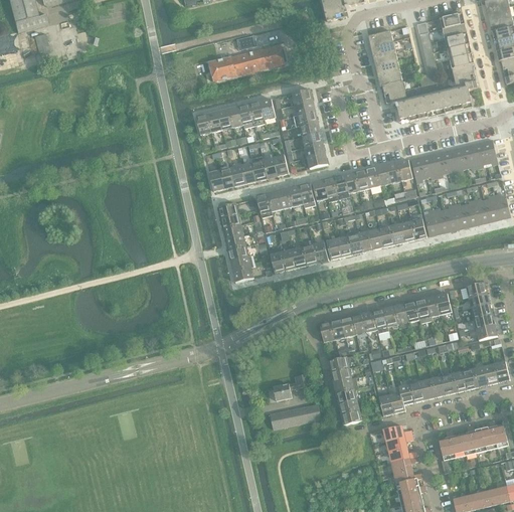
[(37,15),(33,0),(9,0),(16,31),(47,22),(45,12),(37,15)]
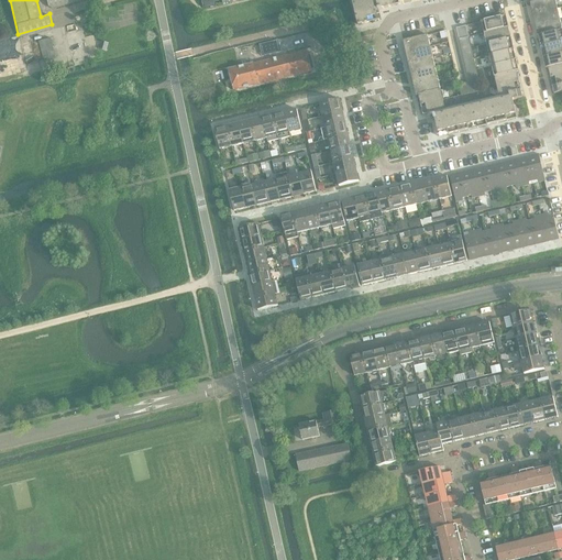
[(351,0),(356,22),(376,18),(381,18),(378,10),(375,10),(372,0),(351,0)]
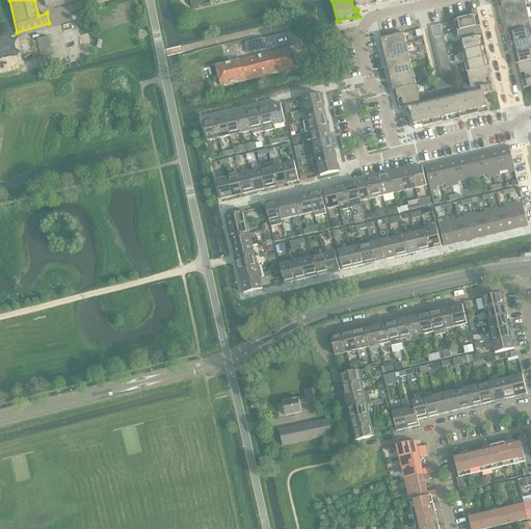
[(500,0),(502,11),(526,5),(524,0),(500,0)]
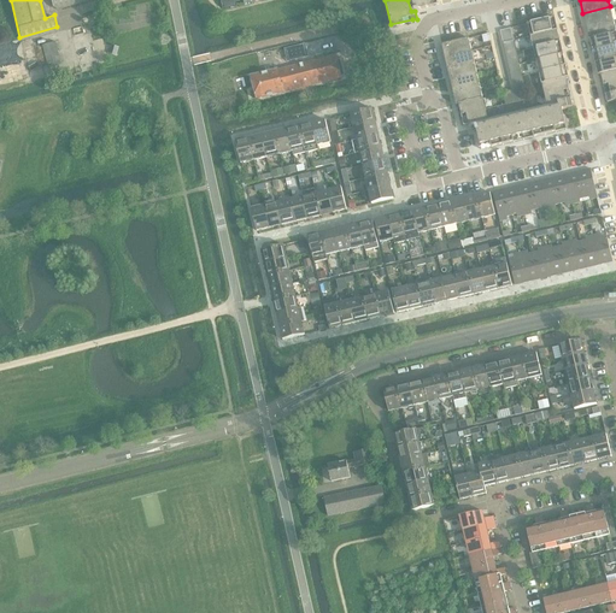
[(610,6),(582,13),(586,25),(612,18),(610,6)]
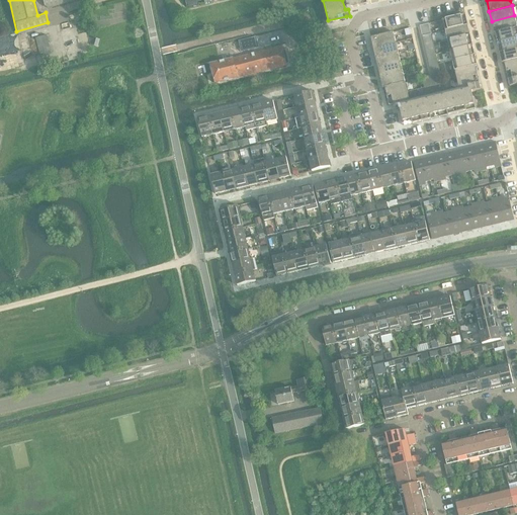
[(464,12),(442,18),(444,28),(466,23),(464,12)]
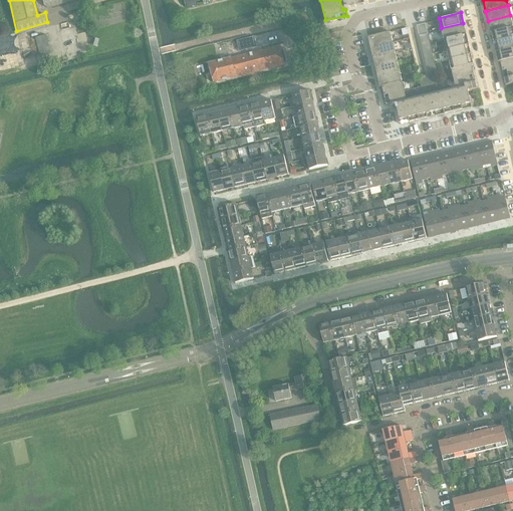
[(510,15),(488,21),(490,31),(512,25),(510,15)]
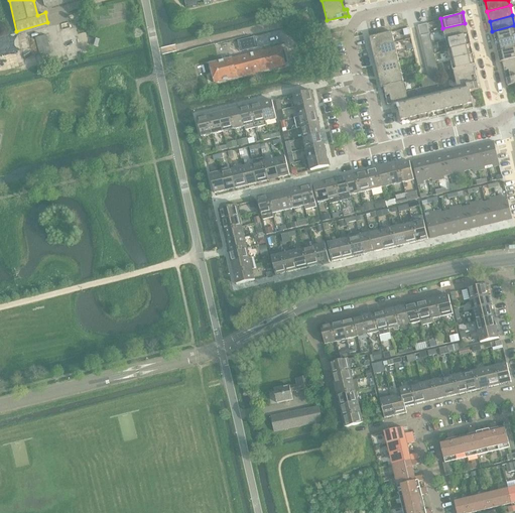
[(465,23),(442,28),(444,38),(468,33),(465,23)]
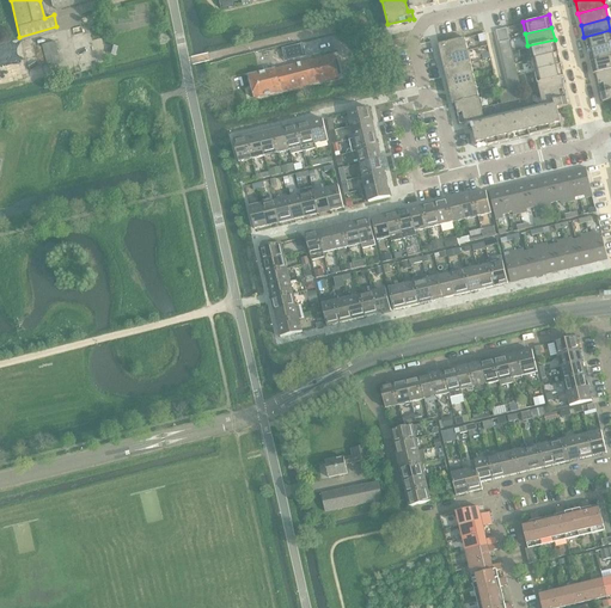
[(610,34),(610,30),(584,37),(586,48),(610,42),(610,34)]
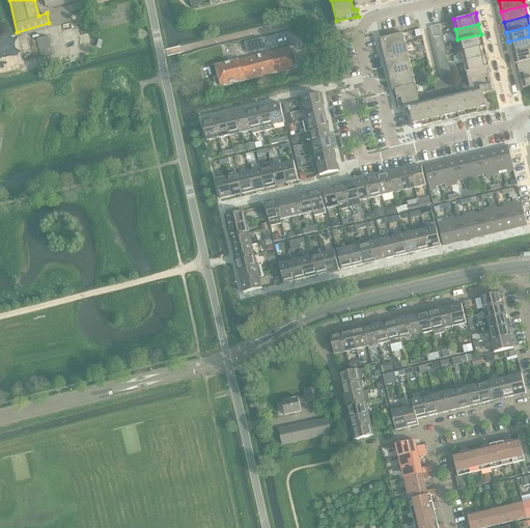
[(402,30),(379,36),(382,47),(405,42),(402,30)]
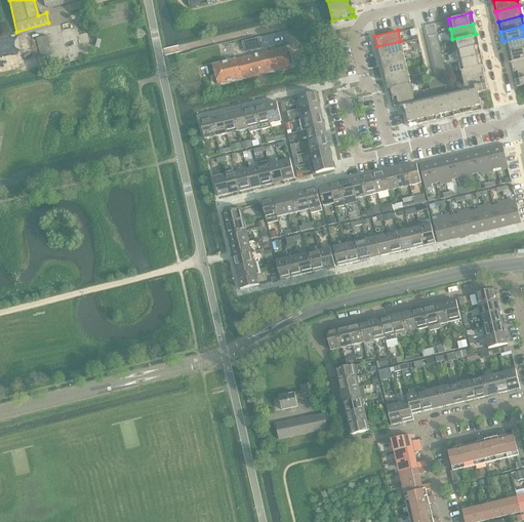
[(36,35),(39,52),(51,49),(47,32),(36,35)]
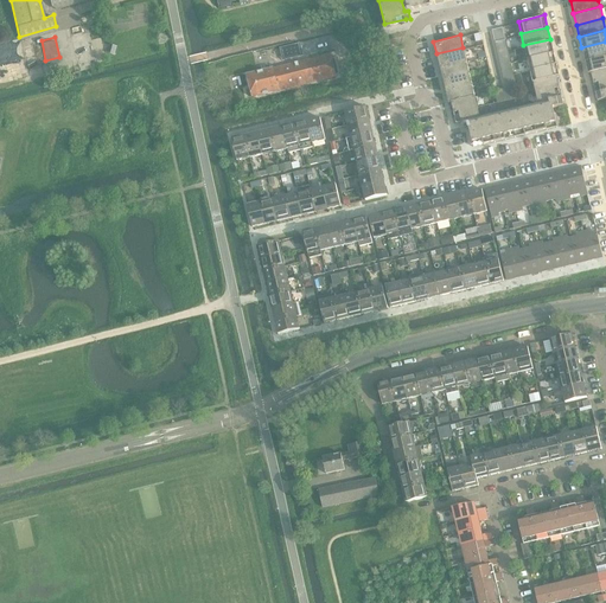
[(493,39),(501,64),(510,62),(509,56),(506,49),(504,37),(493,39)]
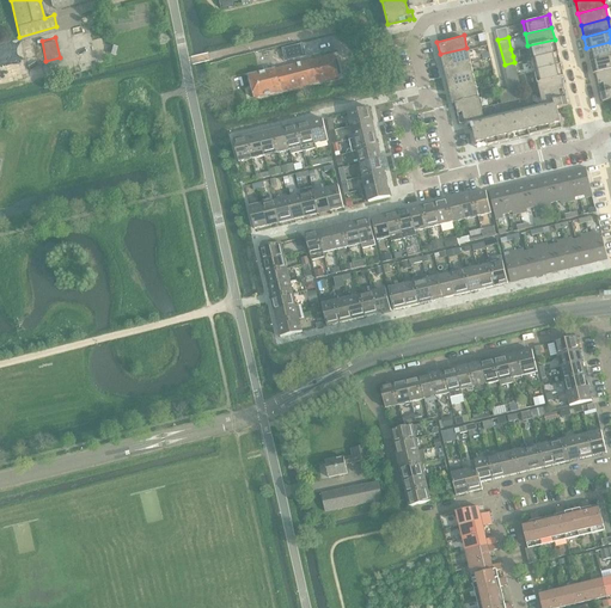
[(555,40),(527,45),(531,57),(557,51),(555,40)]
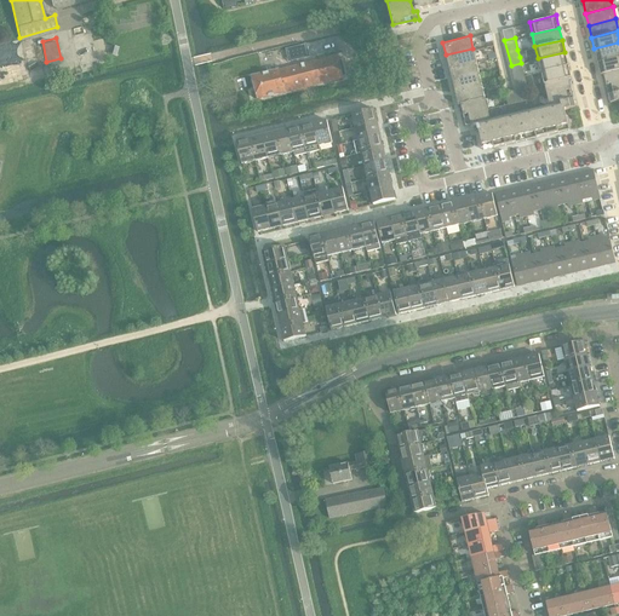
[(12,41),(0,44),(0,57),(23,52),(21,42),(12,45),(12,41)]
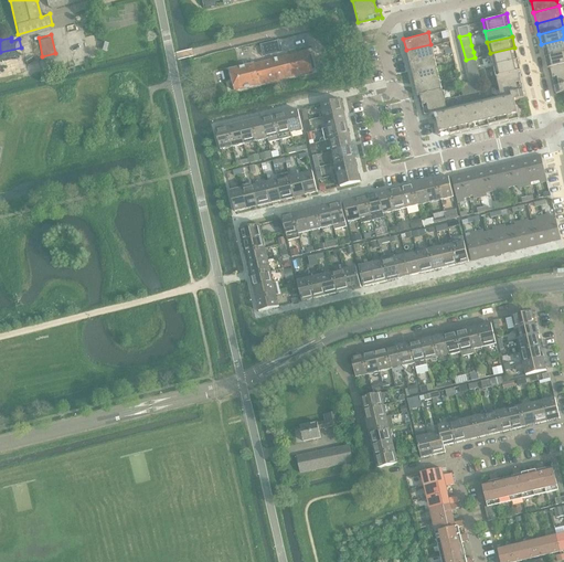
[(563,39),(541,44),(544,55),(563,51),(563,39)]
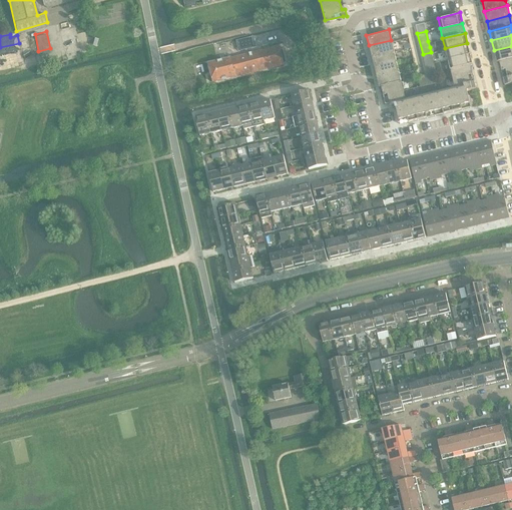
[(391,40),(369,45),(371,55),(393,50),(391,40)]
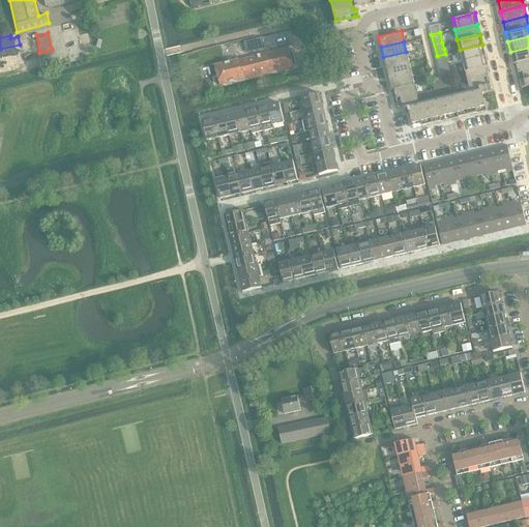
[(482,45),(460,50),(462,60),(486,55),(482,45)]
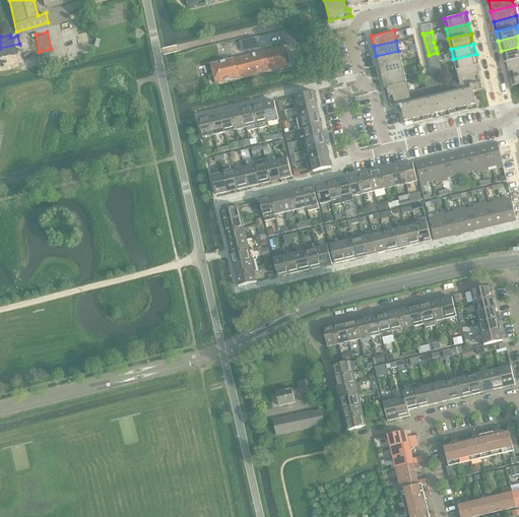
[(238,75),(286,64),(282,45),(234,57),(234,56),(210,62),(215,81),(238,76),(238,75)]
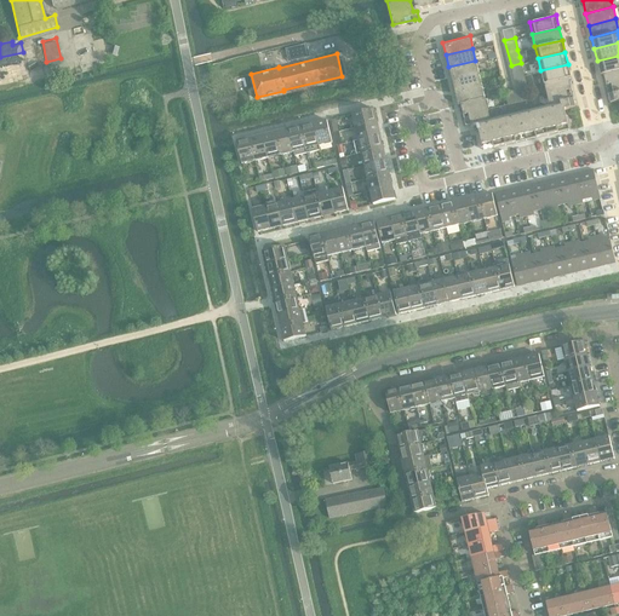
[(618,56),(597,61),(600,74),(602,73),(618,68),(618,56)]
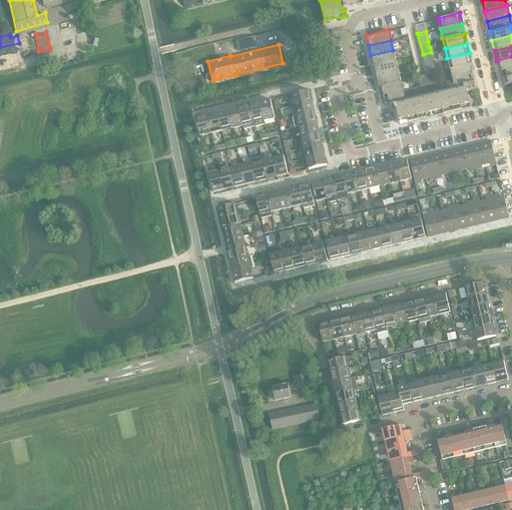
[(393,50),(371,55),(373,65),(396,60),(393,50)]
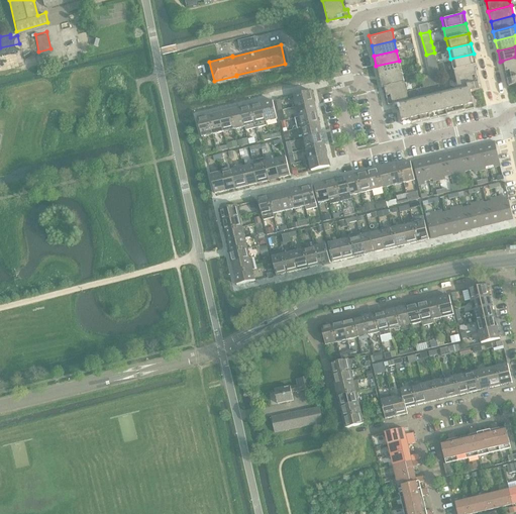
[(474,54),(450,59),(453,69),(474,64),(476,64),(474,54)]
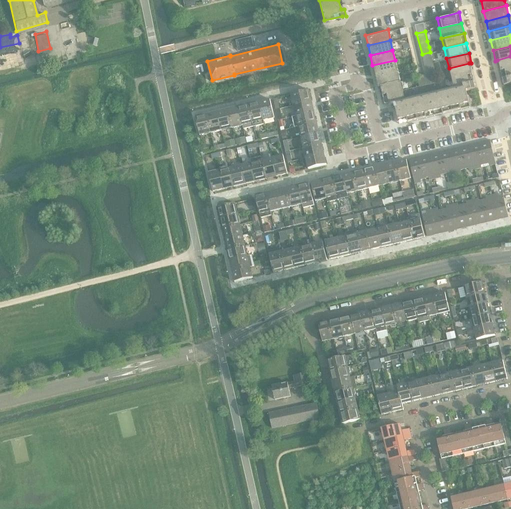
[(497,60),(499,69),(510,66),(510,56),(497,60)]
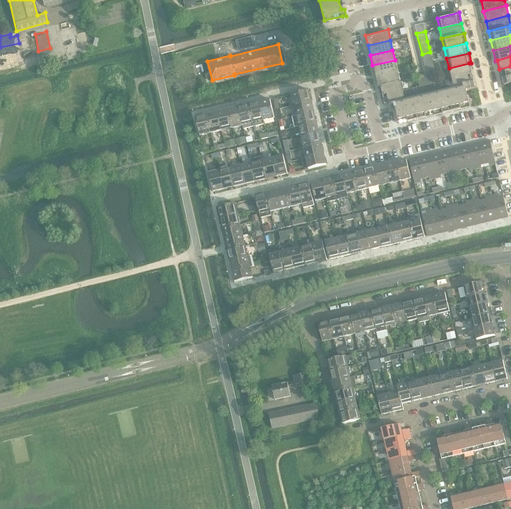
[(395,60),(372,65),(375,75),(397,70),(395,60)]
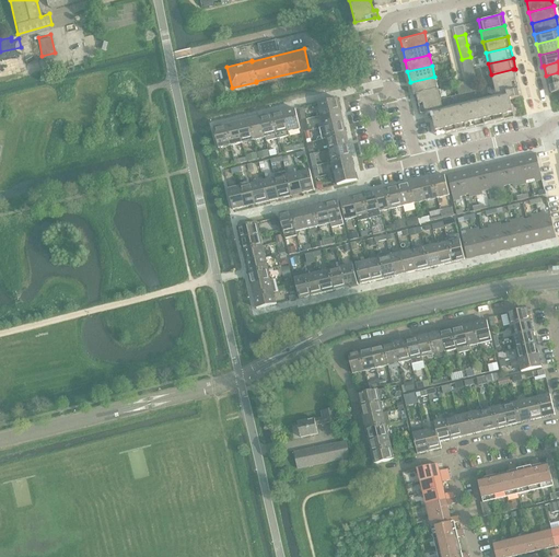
[(473,66),(464,68),(466,80),(475,78),(473,66)]
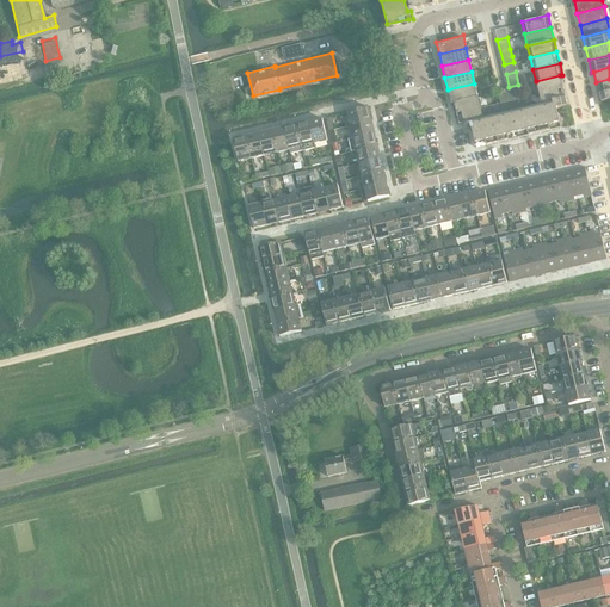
[(536,81),(538,92),(562,86),(560,75),(536,81)]
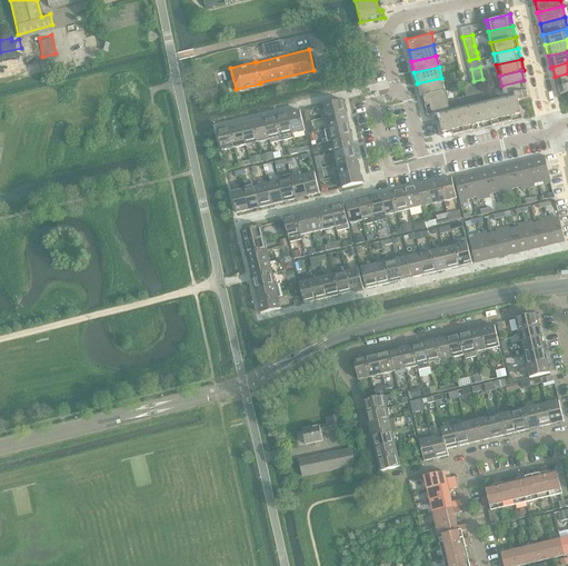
[(567,85),(567,83),(567,73),(555,77),(558,87),(559,93),(567,90),(567,85)]
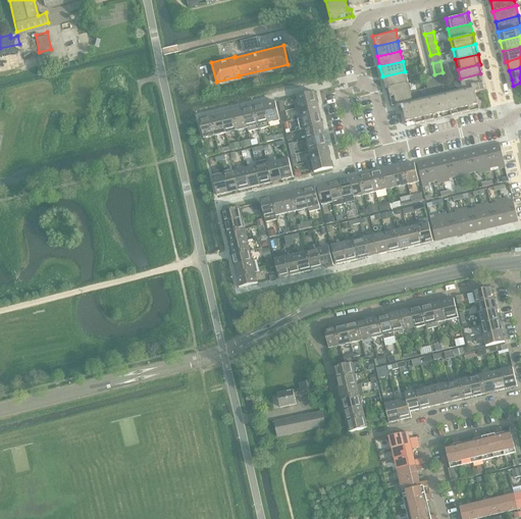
[(386,87),(386,86),(407,81),(405,71),(382,76),(384,87),(386,87)]
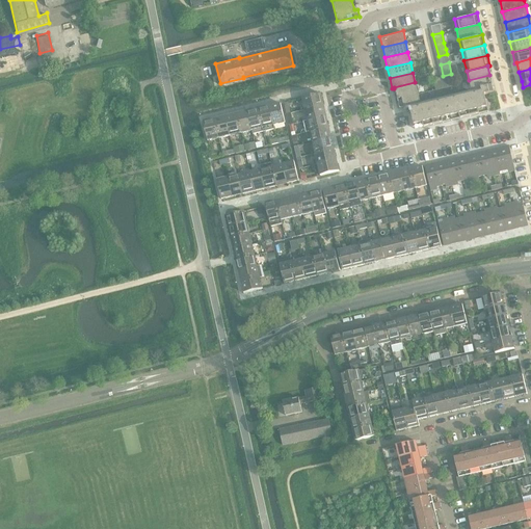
[(443,76),(432,78),(435,87),(453,83),(451,74),(443,76)]
